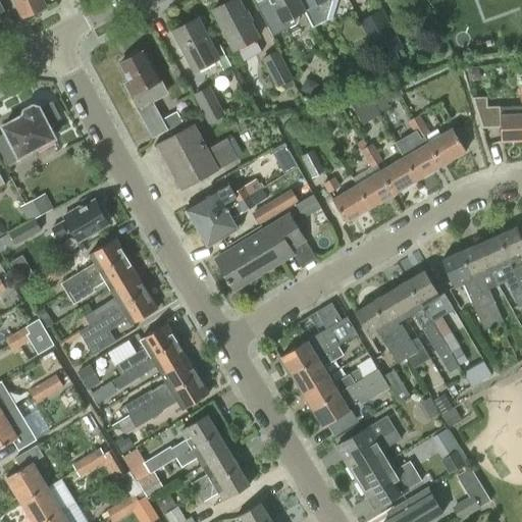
[(14,0),(22,17),(47,6),(43,0),(14,0)]
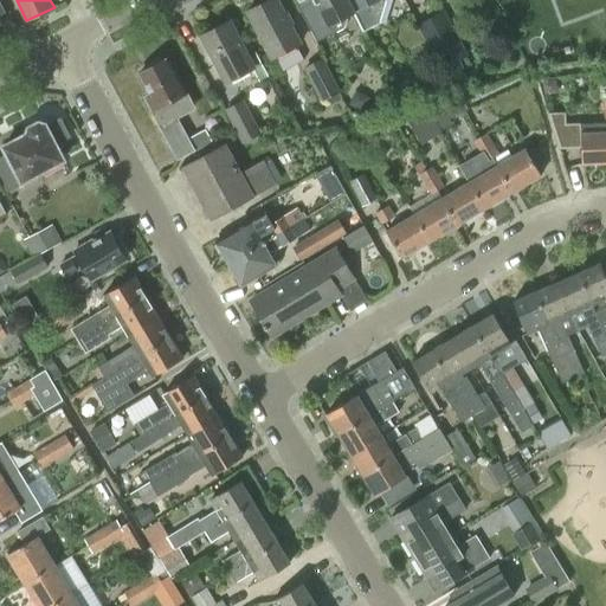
[(277,0),(271,0),(246,13),(271,59),(301,44),(277,0)]
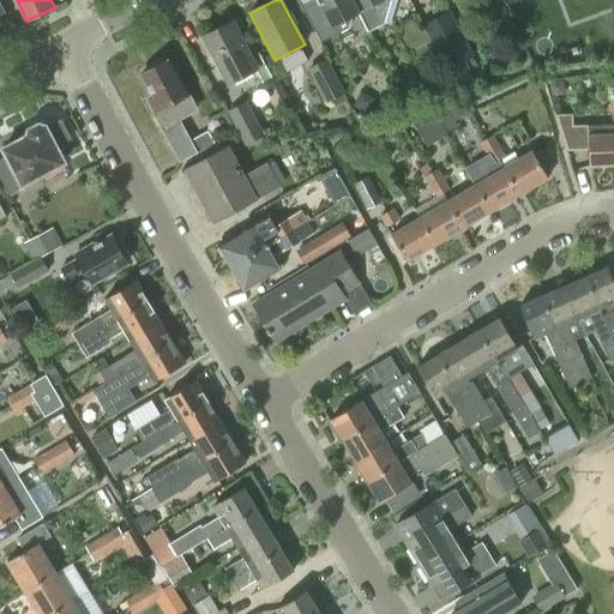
[(369,31),(353,0),(315,0),(314,6),(305,12),(321,43),(348,29),(350,19),(360,14),(368,31),(369,31)]
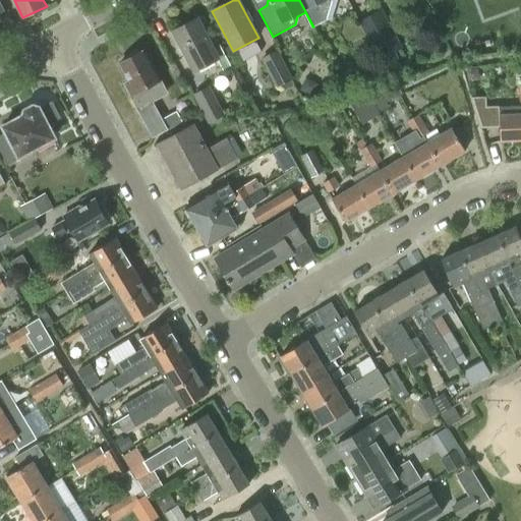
[(299,0),(313,26),(327,20),(333,0),(299,0)]
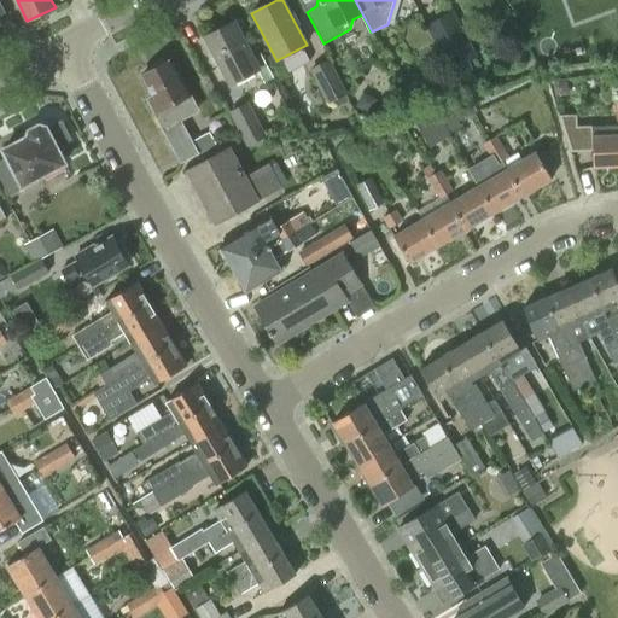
[(453,11),(424,25),(454,81),(473,71),(468,62),(477,57),(453,11)]
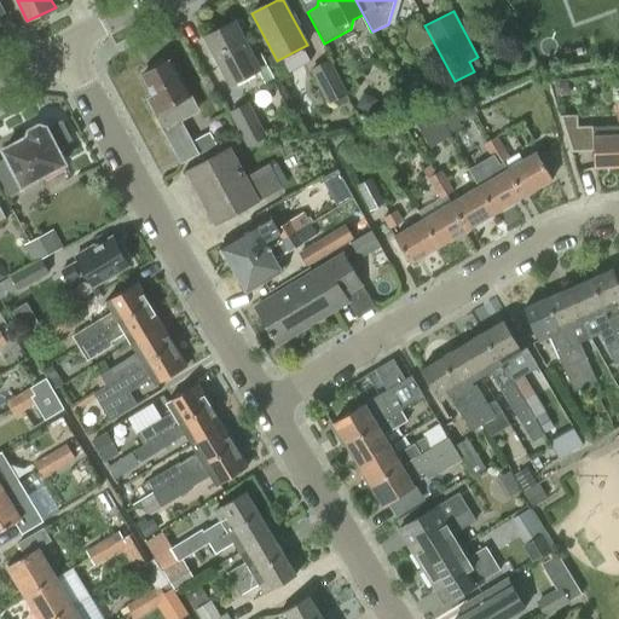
[(204,39),(230,86),(260,69),(235,23),(204,39)]
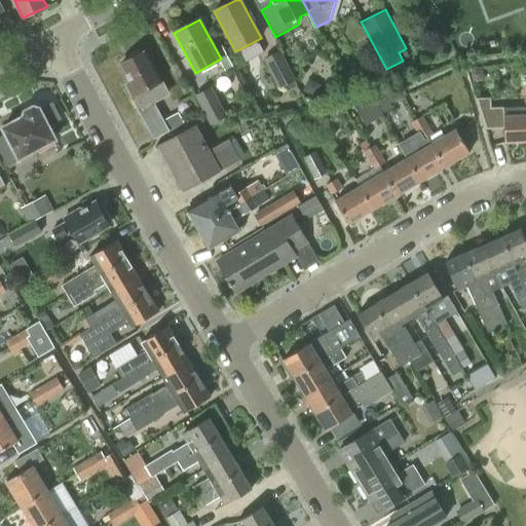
[(285,85),(288,91),(298,85),(280,50),(263,60),(278,88),(285,85)]
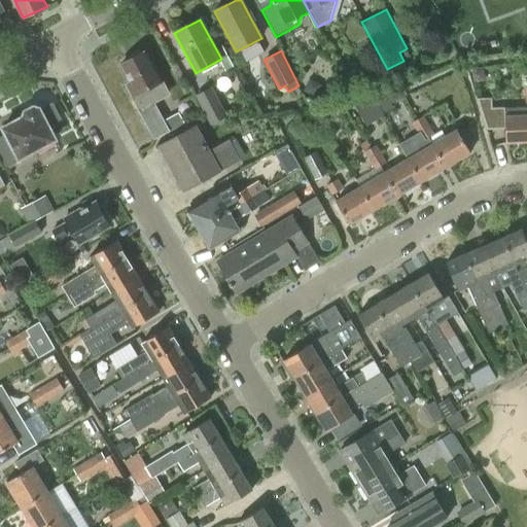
[(121,64),(132,83),(127,85),(155,140),(184,125),(178,113),(163,121),(153,103),(169,95),(145,51),(121,64)]
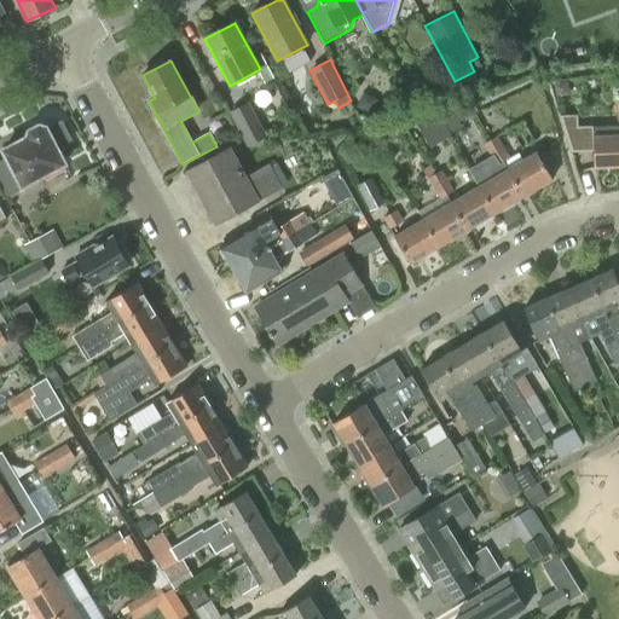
[(248,102),(229,113),(247,146),(248,146),(252,154),(267,145),(264,138),(267,137),(248,102)]
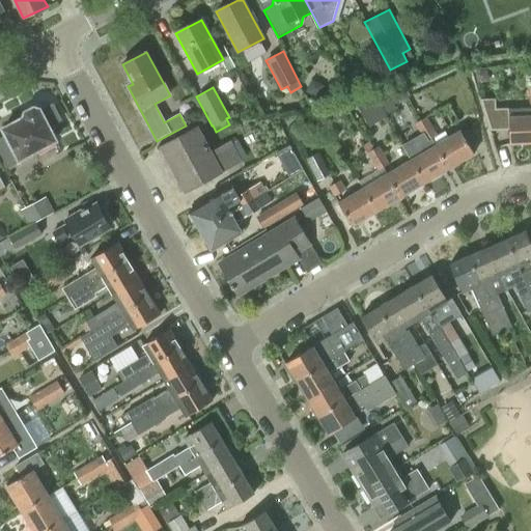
[(387,116),(376,99),(356,105),(369,128),(387,116)]
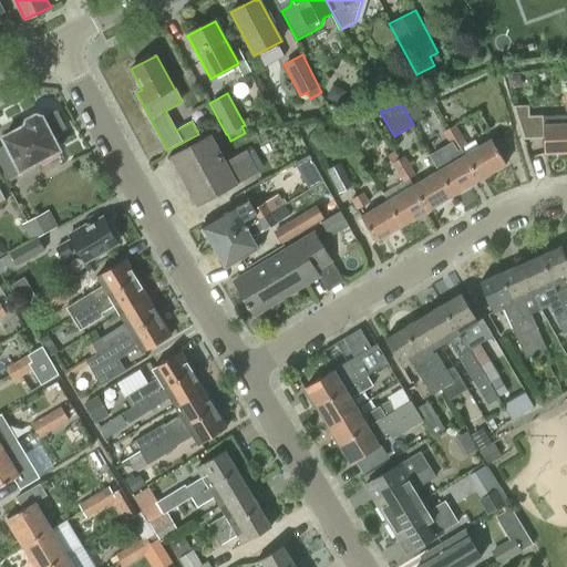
[(529,107),(513,107),(516,117),(529,116),(529,107)]
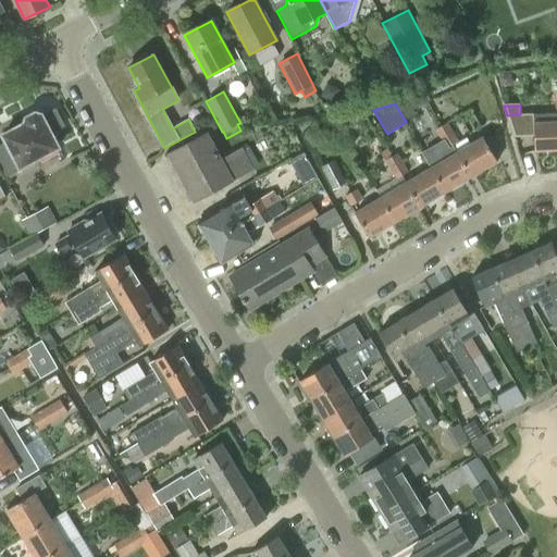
[(3,136),(8,144),(0,147),(0,156),(10,174),(59,147),(51,133),(64,126),(56,110),(42,118),(41,114),(37,113),(26,119),(25,124),(3,136)]
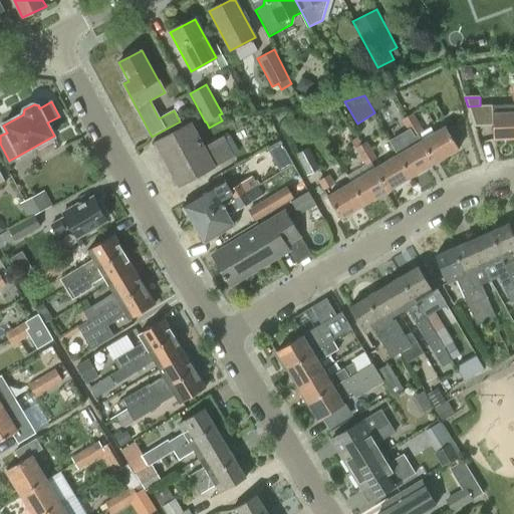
[(513,139),(513,112),(492,113),(493,140),(513,139)]
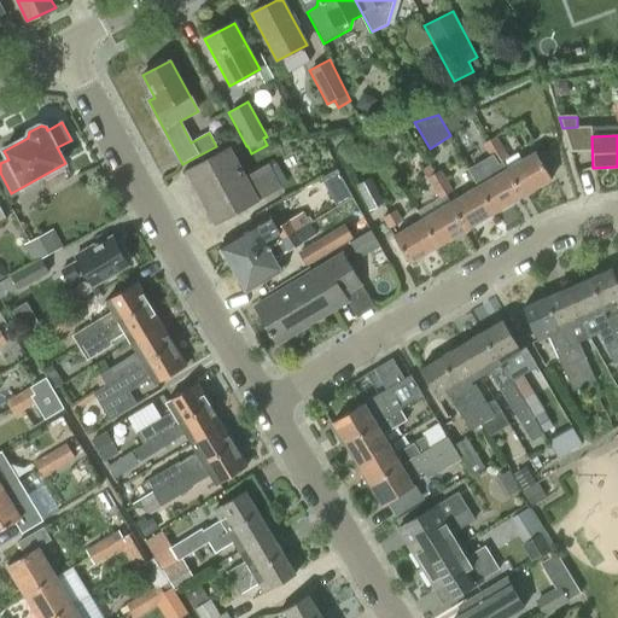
[(482,145),(489,156),(502,147),(496,136),(482,145)]
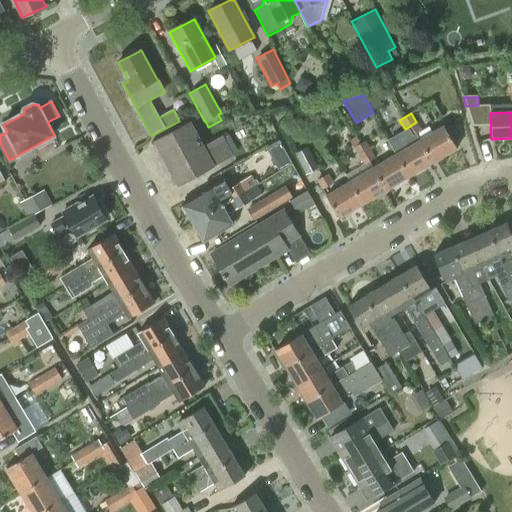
[(416,122),(405,129),(410,137),(422,130),(416,122)]
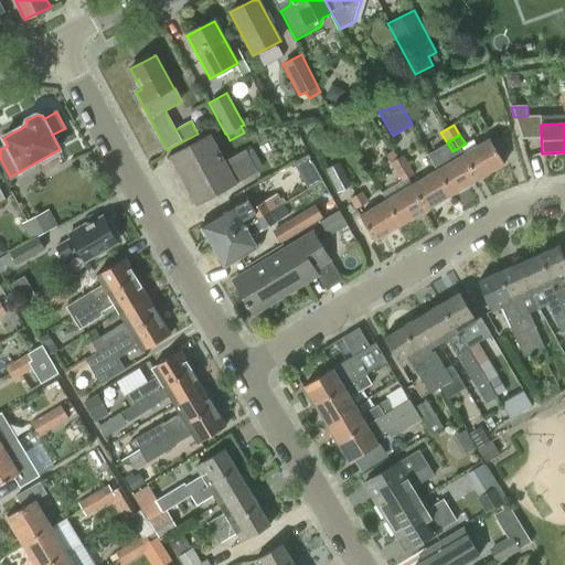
[(246,149),(224,161),(210,136),(171,157),(198,205),(258,172),(246,149)]
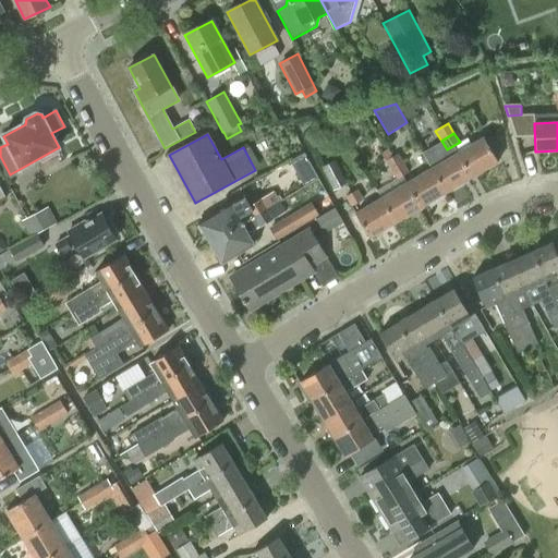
[(484,137),(458,153),(473,178),(498,162),(484,137)]
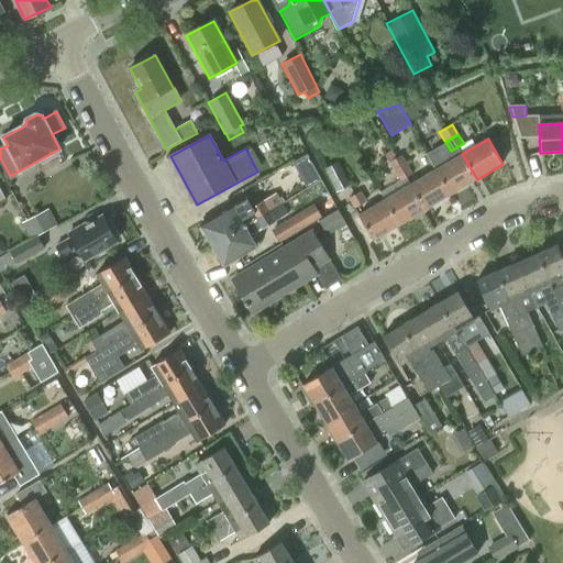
[(384,155),(395,173),(407,165),(401,155),(395,159),(390,151),(384,155)]
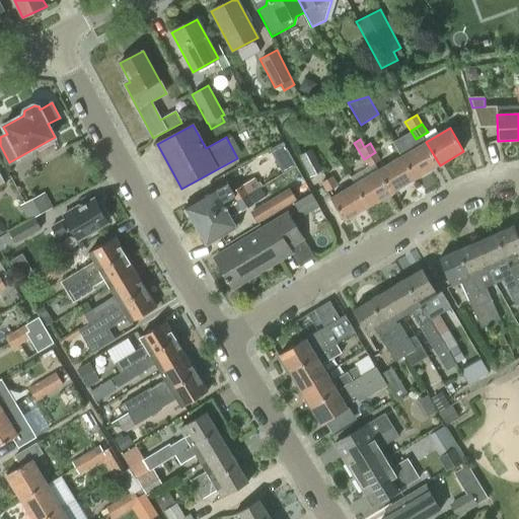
[(426,142),(401,156),(416,179),(440,165),(426,142)]
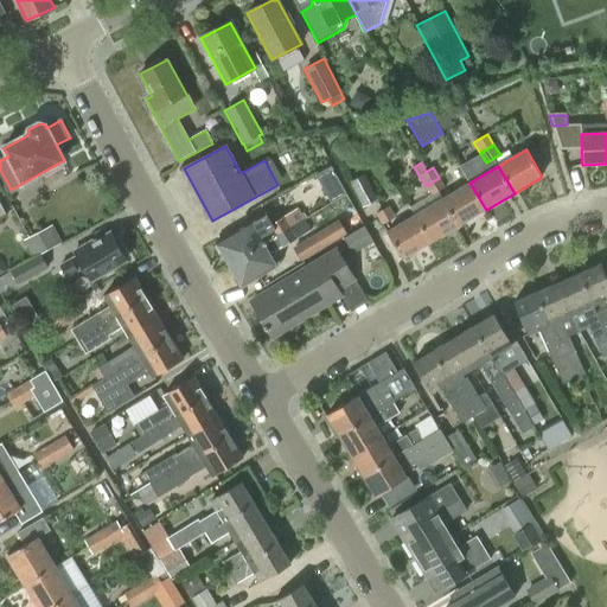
[(346,195),(331,167),(315,176),(330,203),(346,195)]
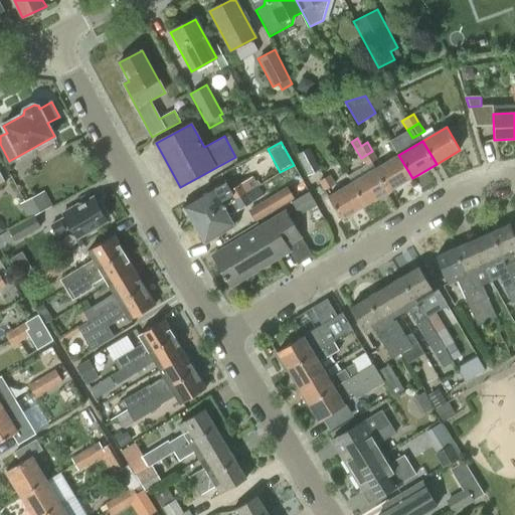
[(297,154),(308,176),(320,170),(309,148),(297,154)]
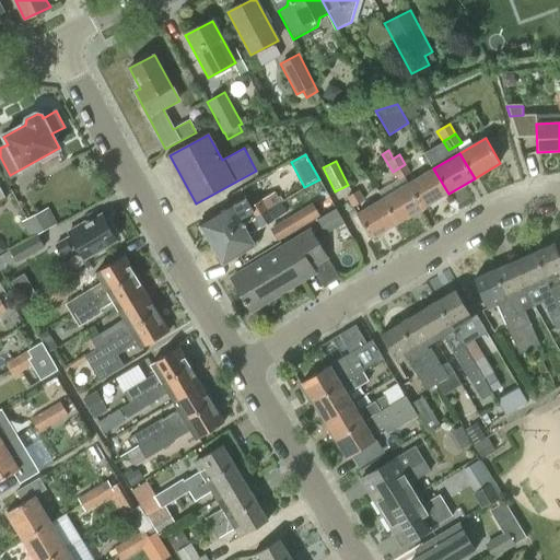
[(405,164),(393,172),(398,181),(410,173),(405,164)]
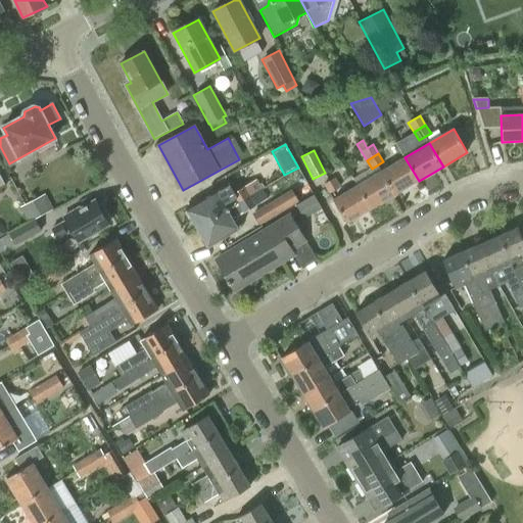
[(405,157),(381,172),(395,195),(419,181),(405,157)]
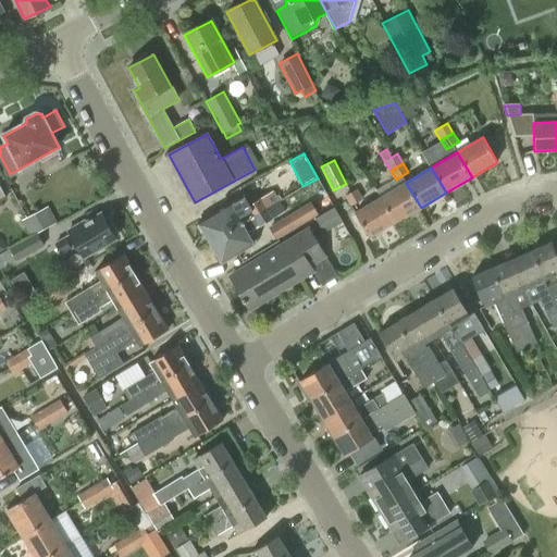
[(406,183),(380,198),(395,223),(421,208),(406,183)]
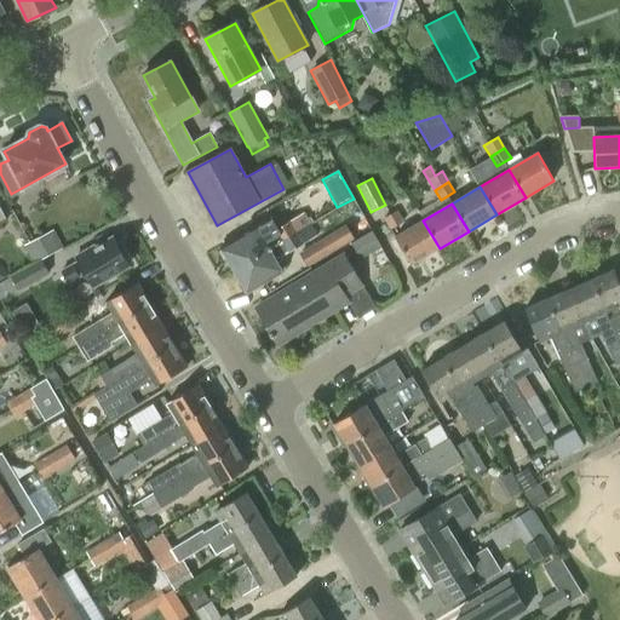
[(383,219),(390,230),(403,222),(396,211),(383,219)]
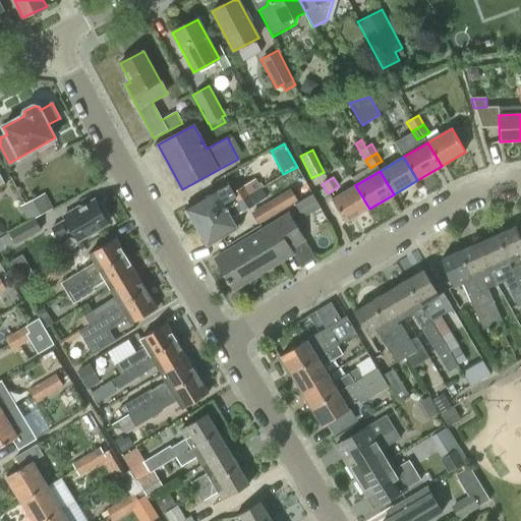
[(187,210),(185,213),(187,218),(191,218),(197,227),(262,189),(255,179),(233,192),(229,186),(203,203),(201,201),(187,210)]
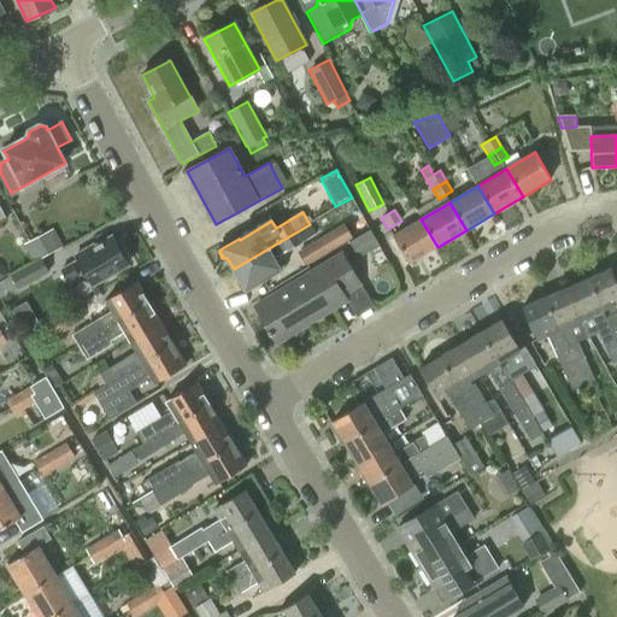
[(438,247),(421,219),(393,236),(409,264),(438,247)]
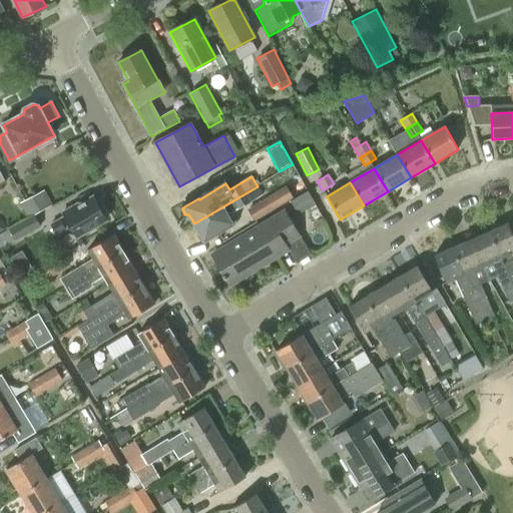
[(258,186),(194,223),(198,230),(196,235),(199,239),(203,240),(218,231),(217,230),(231,222),(227,215),(263,194),(258,186)]
